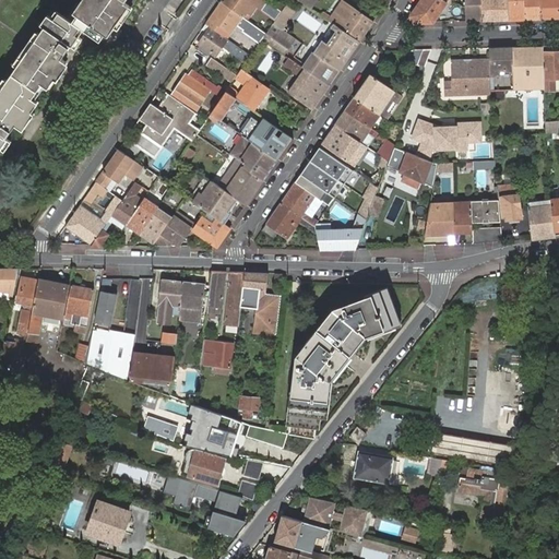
[(87,0),(72,22),(84,30),(100,40),(111,25),(115,27),(130,6),(125,2),(127,0),(87,0)]
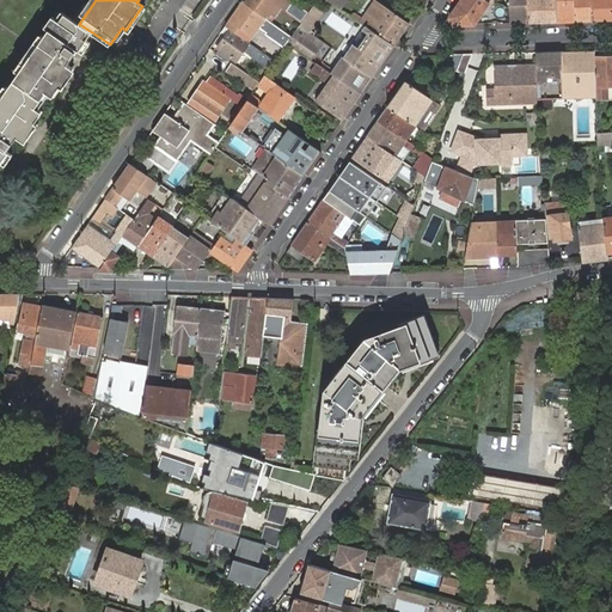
[(291,0),(243,0),(243,1),(271,22),(281,7),(301,23),(308,12),(301,7),(299,5),(291,0)]
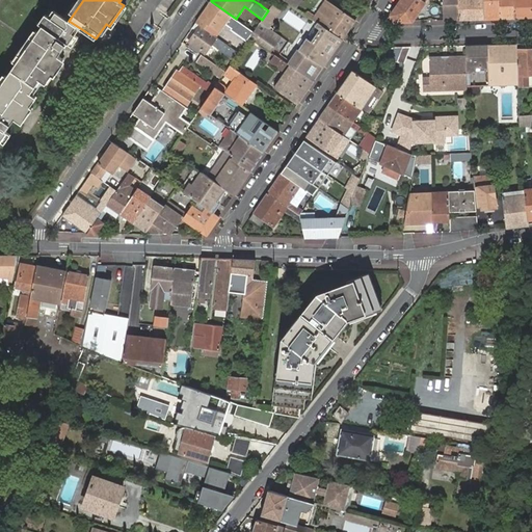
[(317,23),(342,40),(355,21),(344,12),(339,8),(326,0),(315,17),(308,11),(306,15),(317,23)]
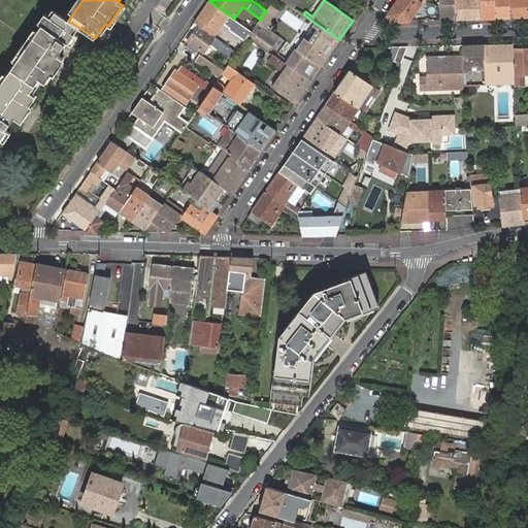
[(392,22),(409,21),(422,2),(423,0),(397,0),(388,14),(392,22)]
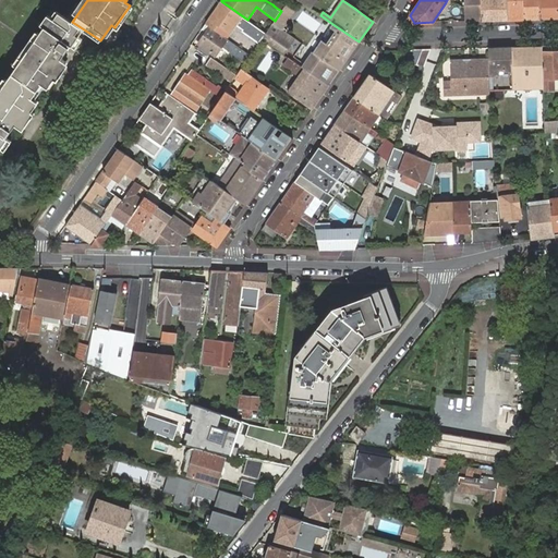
[(465,21),(483,21),(481,0),(464,0),(464,8),(465,21)]
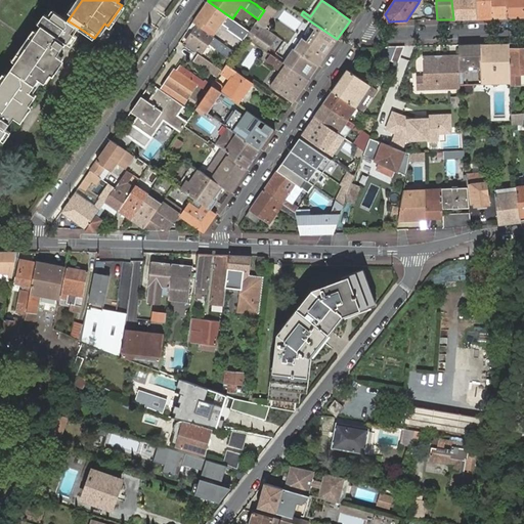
[(451,0),(453,19),(477,18),(476,0),(451,0)]
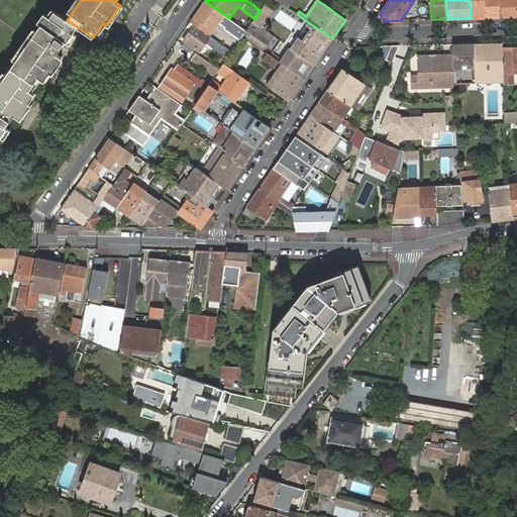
[(470,0),(471,18),(486,18),(485,0),(470,0)]
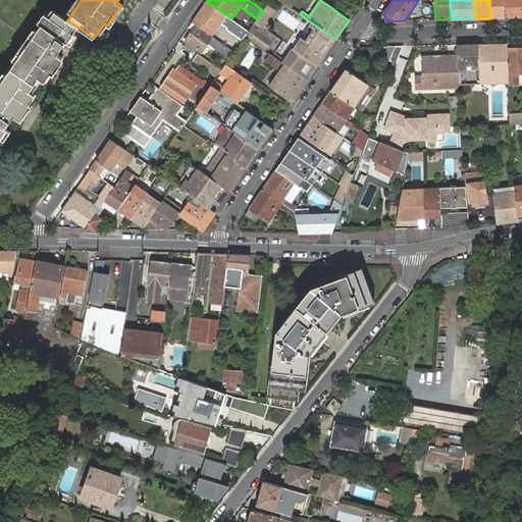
[(489,0),(490,18),(505,17),(504,0),(489,0)]
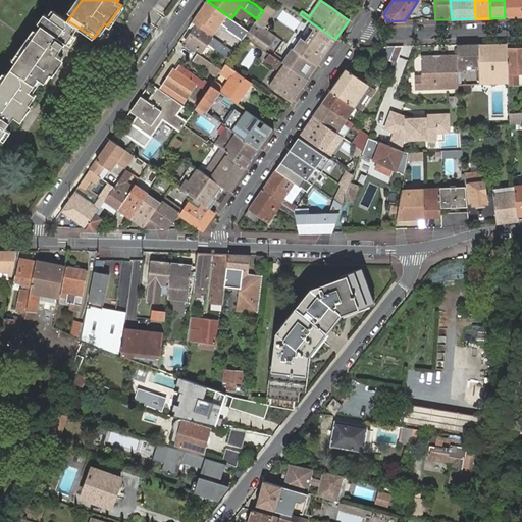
[(521,0),(504,0),(505,17),(521,16),(521,0)]
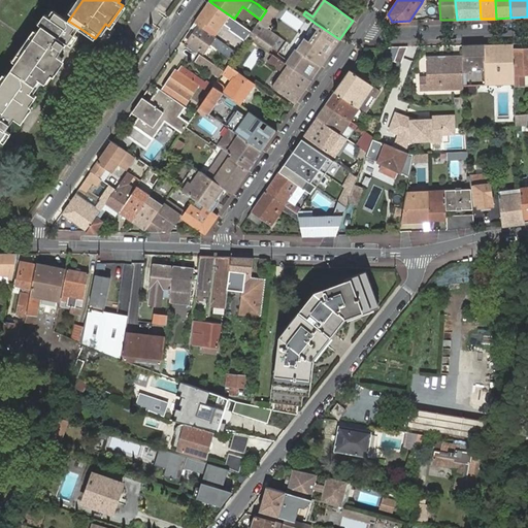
[(209,1),(195,23),(199,26),(213,36),(224,23),(230,28),(229,29),(245,40),(248,37),(252,31),(234,19),(209,1)]
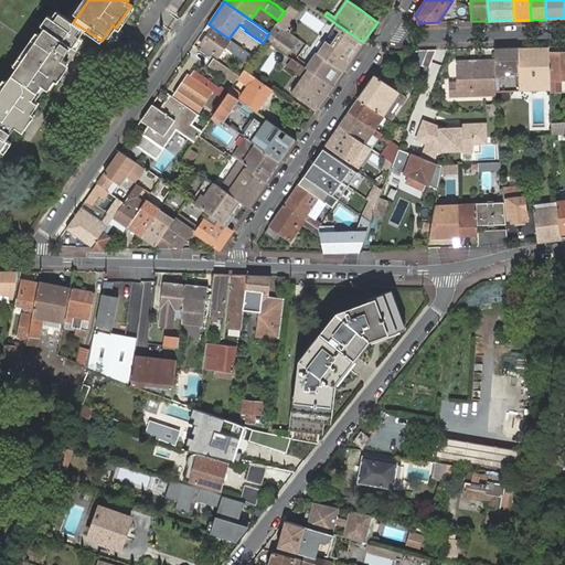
[(281,1),(278,7),(285,11),(288,7),(281,1)]
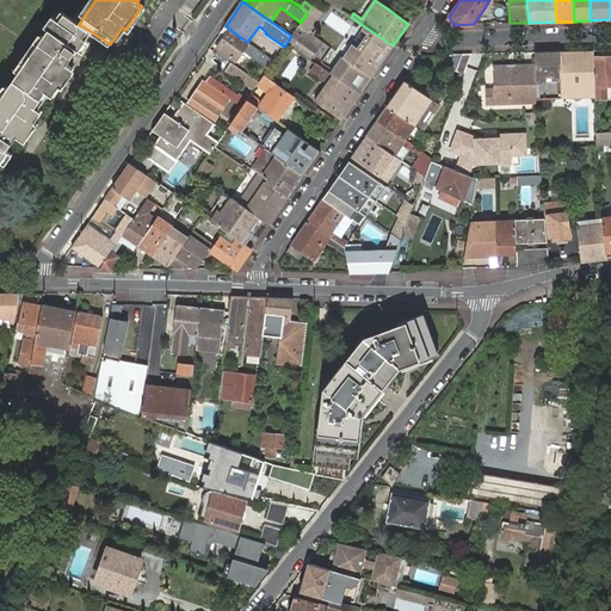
[(312,7),(308,12),(301,23),(298,25),(309,32),(325,11),(314,4),(312,7)]
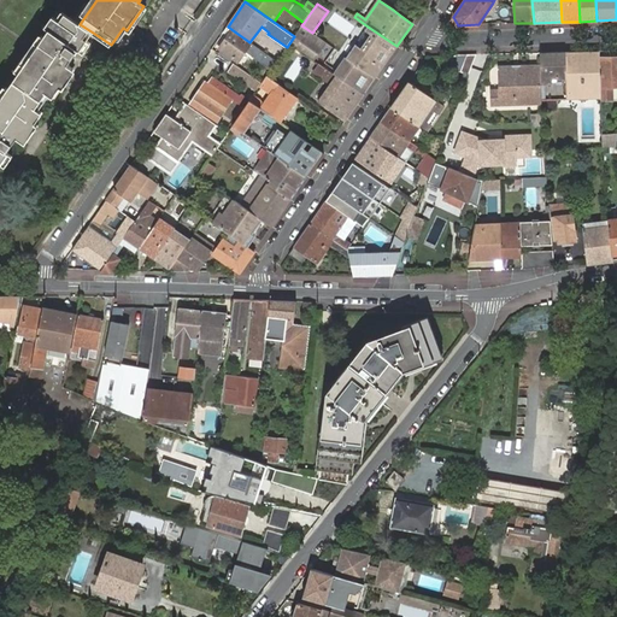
[(62,11),(13,81),(45,103),(57,84),(59,87),(65,78),(60,75),(78,50),(80,51),(93,33),(80,24),(62,11)]
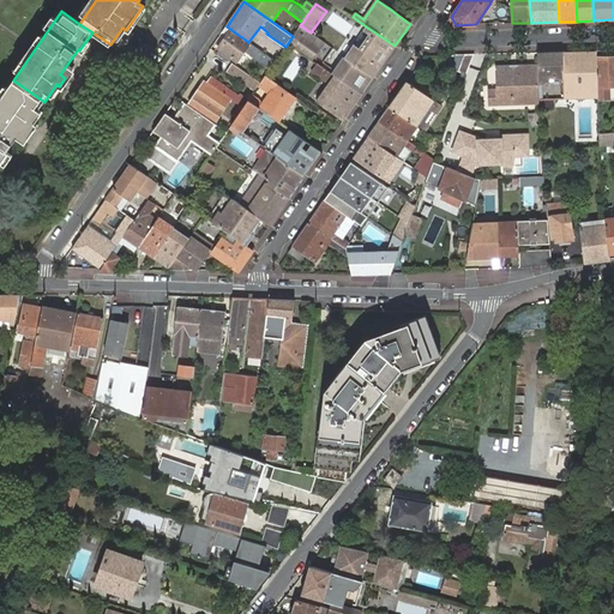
[(311,34),(311,32),(300,25),(293,36),(293,37),(288,43),(299,50),(300,49),(313,58),(320,47),(324,43),(314,36),(311,34)]
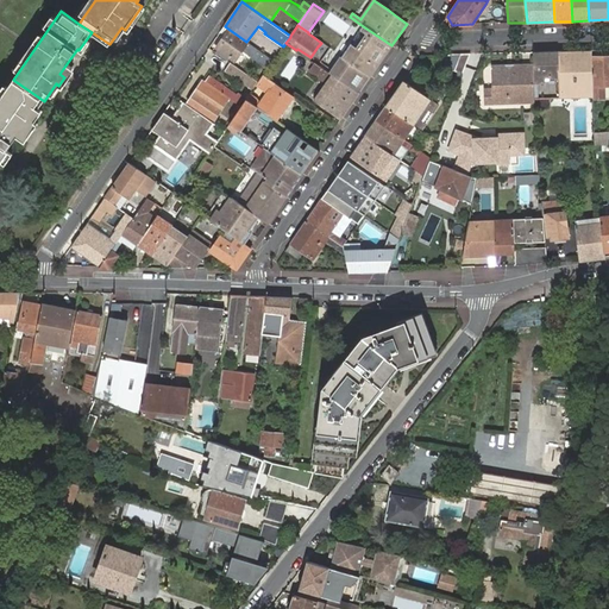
[(351,43),(349,46),(347,48),(376,67),(391,45),(363,26),(360,30),(365,33),(356,48),(351,43)]
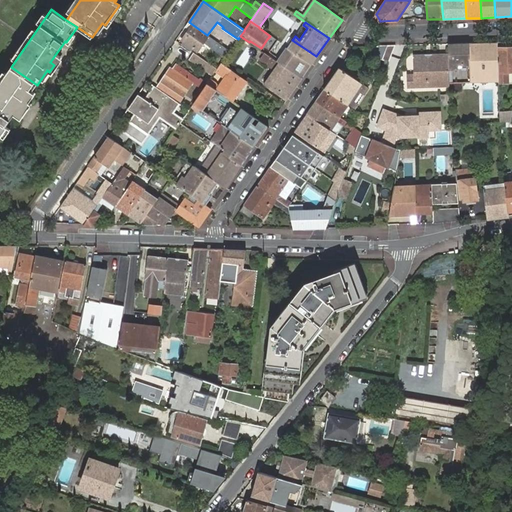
[(222,51),(212,65),(217,69),(221,63),(230,51),(221,45),(207,35),(193,25),(182,40),(198,51),(204,43),(216,51),(218,48),(222,51)]
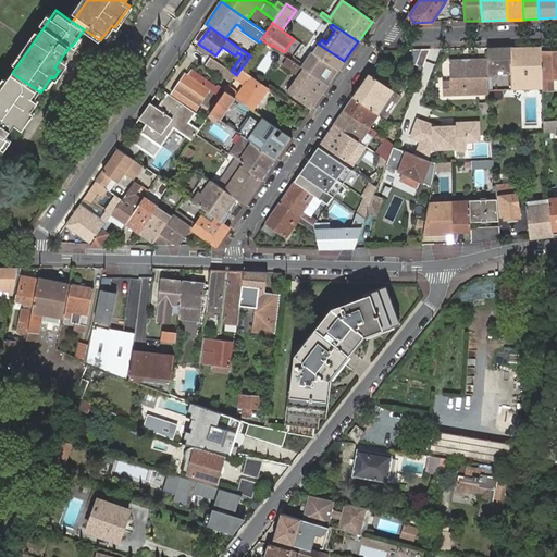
[(330,27),(321,39),(325,44),(334,31),(330,27)]
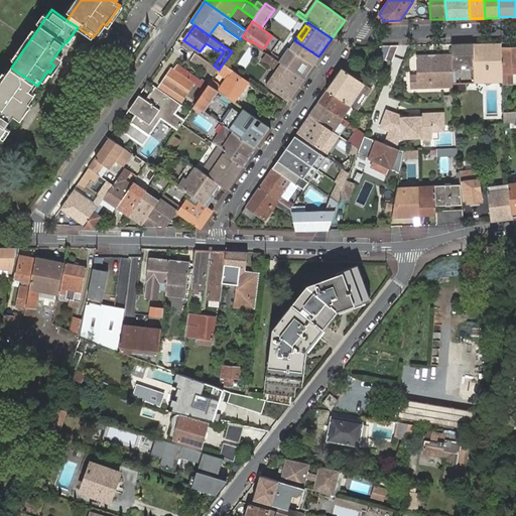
[(273,49),(279,39),(273,36),(267,46),(273,49)]
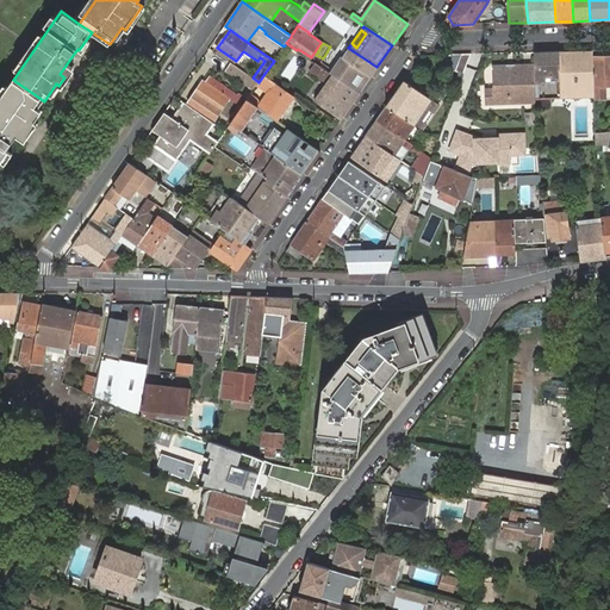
[(348,48),(340,58),(369,79),(377,67),(348,48)]
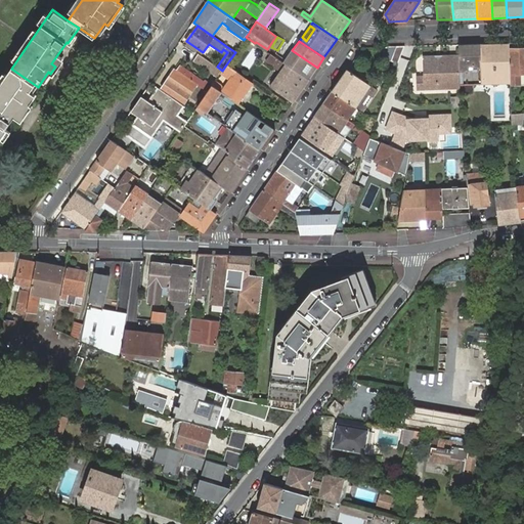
[(509,43),(480,44),(481,66),(482,82),(511,81),(510,48),(509,43)]
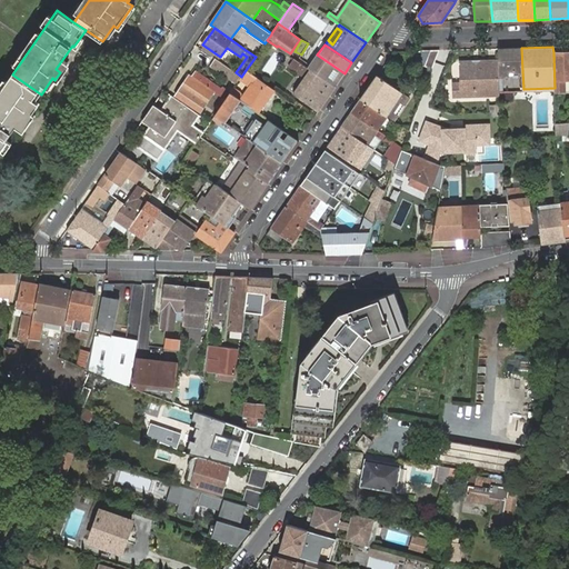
[(521,48),(498,48),(499,59),(500,76),(508,76),(508,71),(522,71),(521,48)]
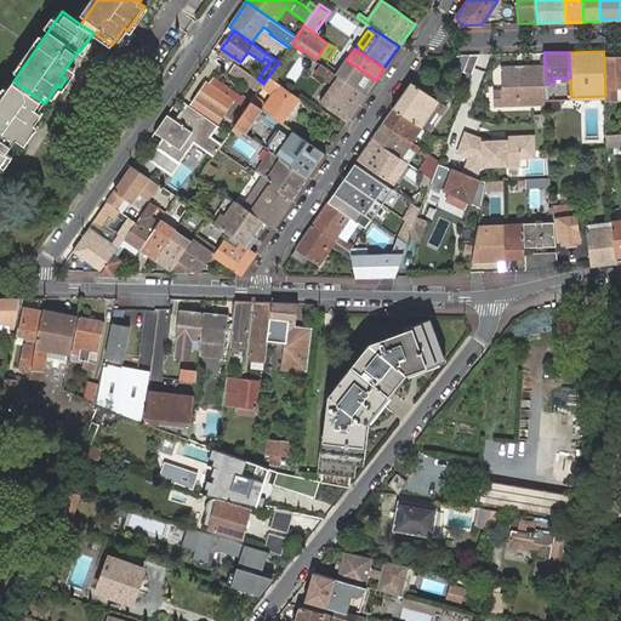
[(620,57),(604,57),(605,96),(605,100),(616,100),(616,87),(620,86),(620,57)]
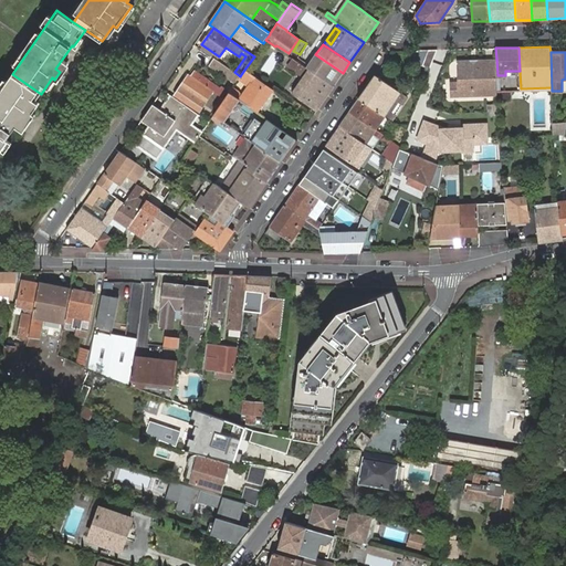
[(304,67),(332,86),(343,73),(315,54),(304,67)]
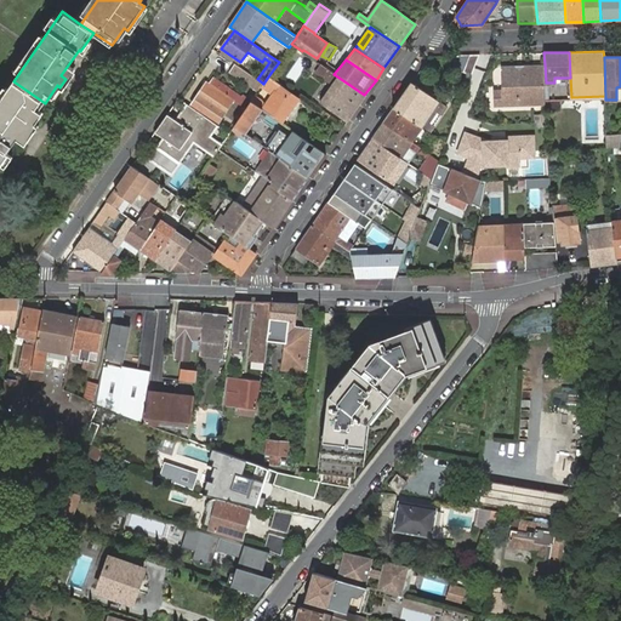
[(257,79),(235,63),(229,72),(258,91),(261,86),(263,84),(257,79)]
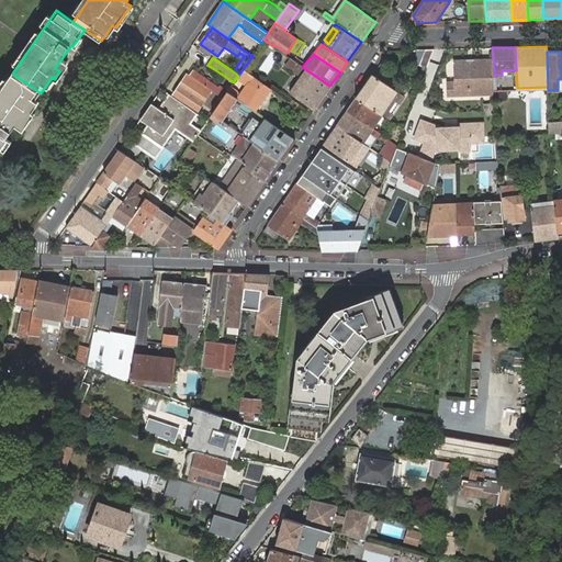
[(290,92),(314,109),(329,86),(302,67),(289,58),(284,66),(293,72),(290,77),(298,82),(290,92)]
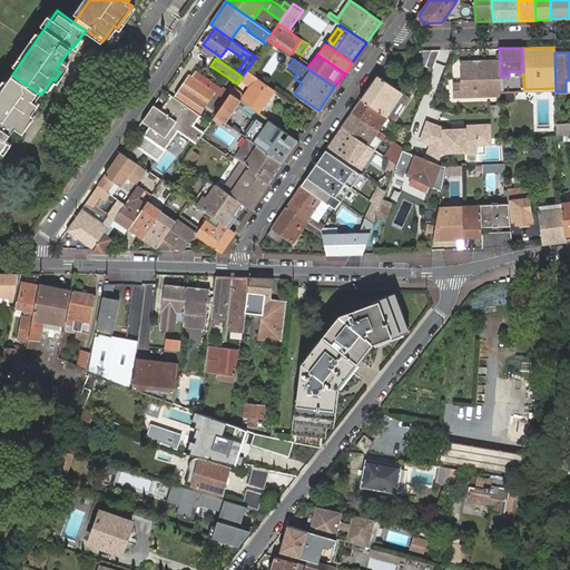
[(501,76),(500,59),(479,60),(480,62),(475,64),(475,60),(460,61),(461,82),(453,82),(454,98),(501,96),(501,91),(501,76)]
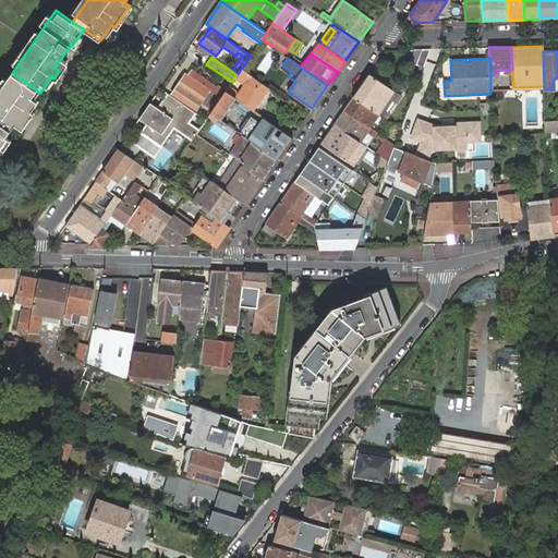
[(226,92),(226,91),(218,85),(217,87),(192,69),(189,74),(185,72),(172,93),(197,109),(202,102),(213,110),(226,92)]
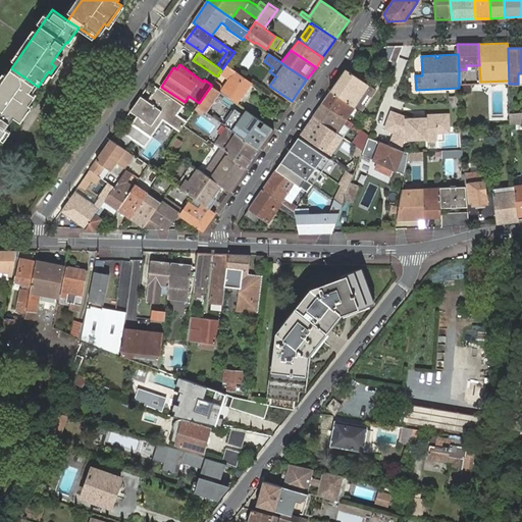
[(225,64),(221,70),(219,72),(229,80),(223,89),(220,85),(214,80),(211,85),(211,86),(221,92),(226,96),(235,101),(235,102),(237,103),(251,83),(225,64)]
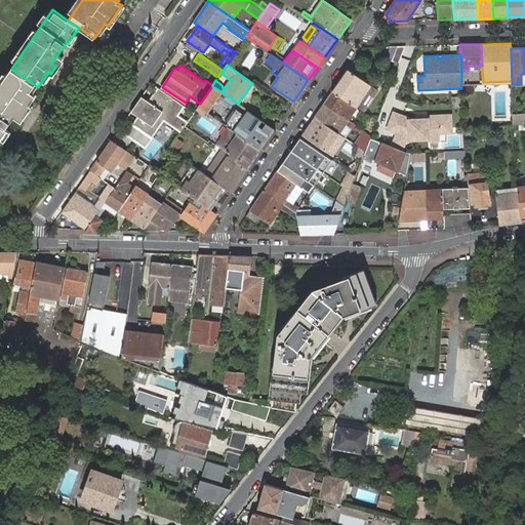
[(0,85),(0,140),(7,130),(5,129),(14,117),(18,119),(30,104),(28,102),(38,87),(11,69),(0,85)]
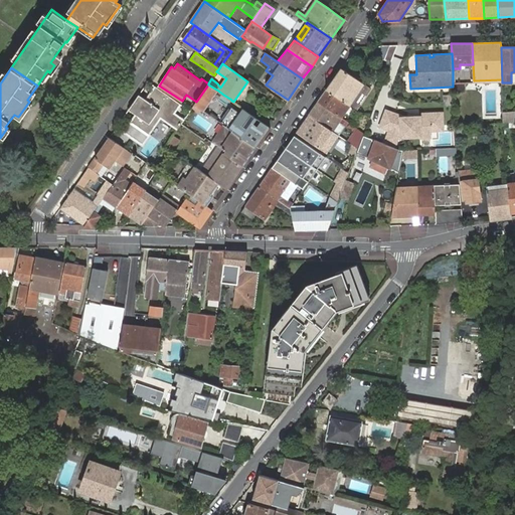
[(341,68),(327,89),(350,105),(355,109),(358,103),(353,100),(359,91),(365,95),(369,88),(364,83),(341,68)]
